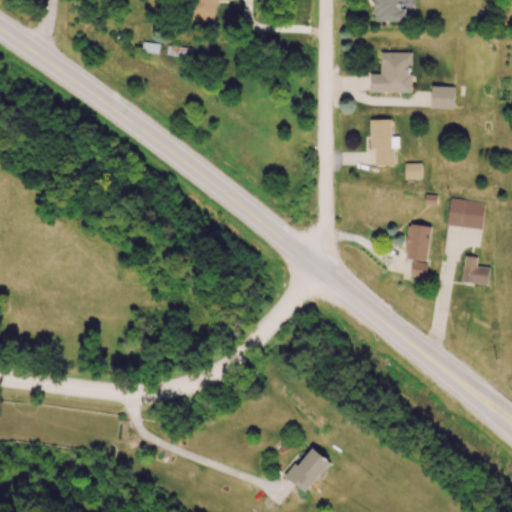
[(409,51),(380,50),(379,73),(370,73),(370,90),(408,91),(409,51)]
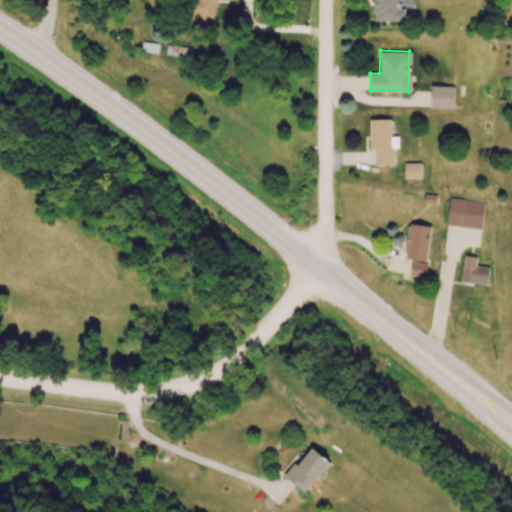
[(370,118),(370,149),(374,149),(375,163),(391,162),(390,118),(370,118)]
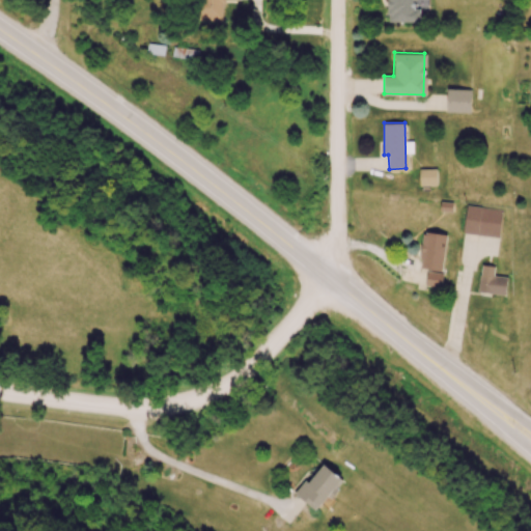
[(497,234),(498,207),(466,205),(464,232),(497,234)]
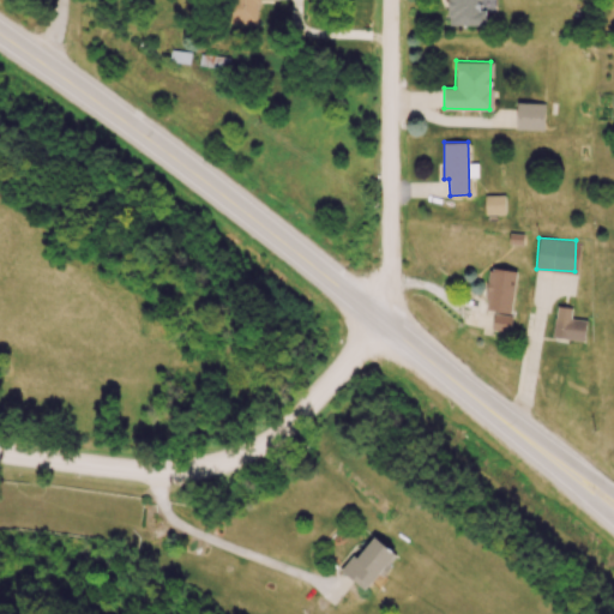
[(513,270),(489,270),(489,330),(512,330),(513,270)]
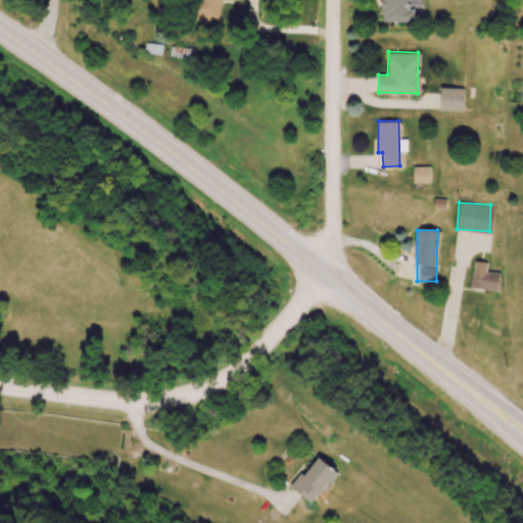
[(291,487),(312,504),(337,473),(317,456),(291,487)]
